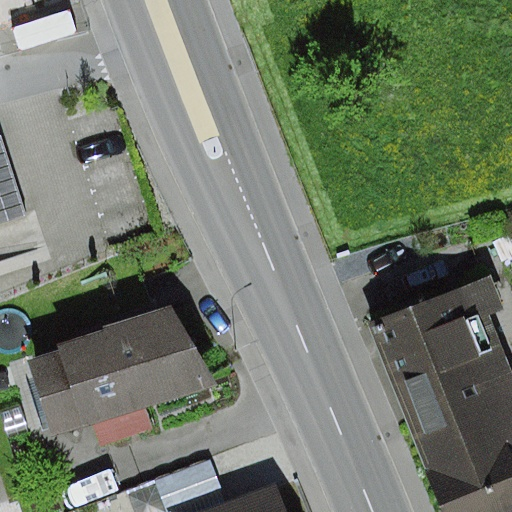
[(0,137),(0,224),(26,215),(0,137)]
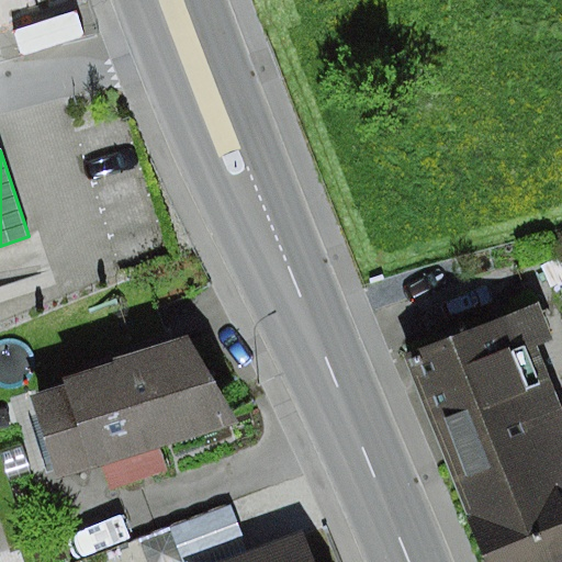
[(405,355),(429,424),(549,379),(537,349),(554,341),(540,303),(405,355)]
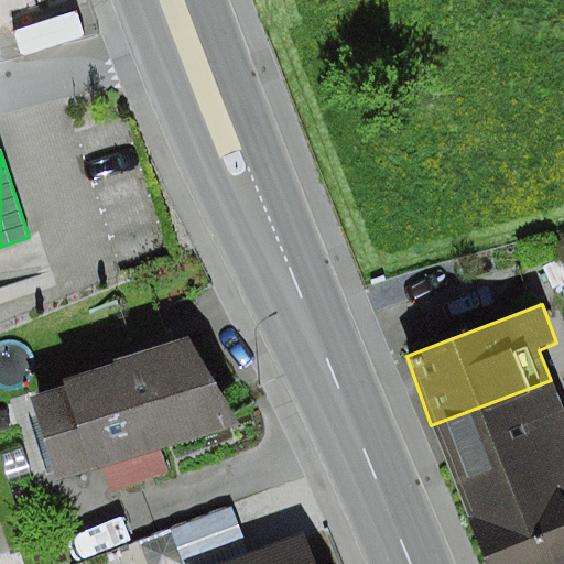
[(64,387),(30,399),(56,481),(101,467),(110,491),(167,474),(160,449),(239,425),(187,338),(114,359),(116,364),(62,381),(64,387)]
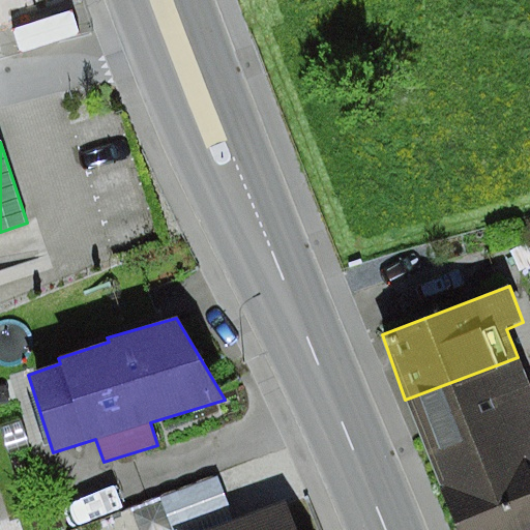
[(529,389),(518,357),(405,400),(452,529),(529,529),(529,470),(528,465),(529,464),(529,389)]
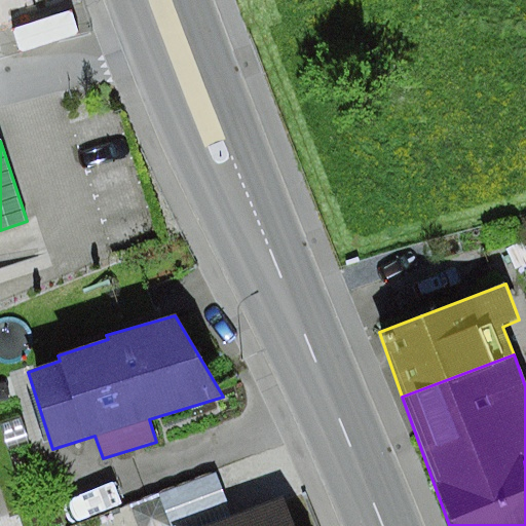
[(214,472),(158,493),(171,524),(226,502),(214,472)]
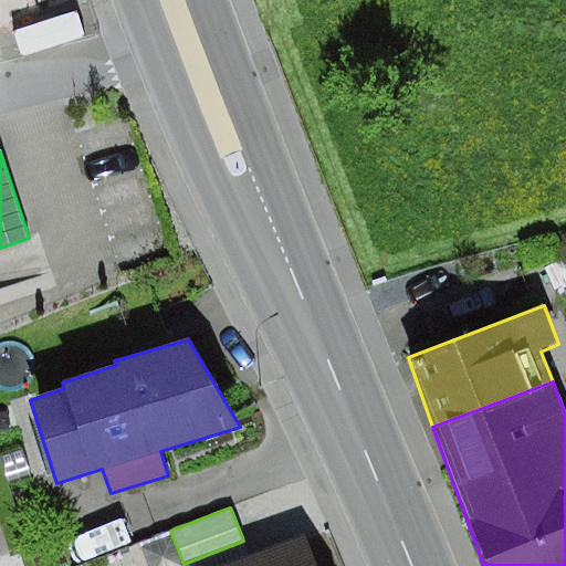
[(315,565),(304,534),(218,565),(315,565)]
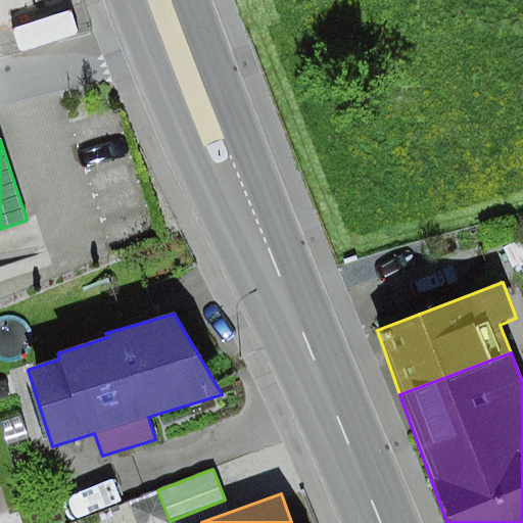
All buildings are outlined.
